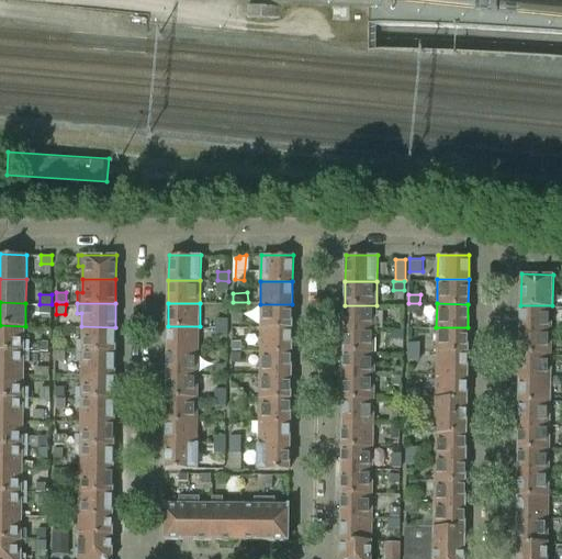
[(292,327),(292,304),(260,304),(260,326),(292,327)]
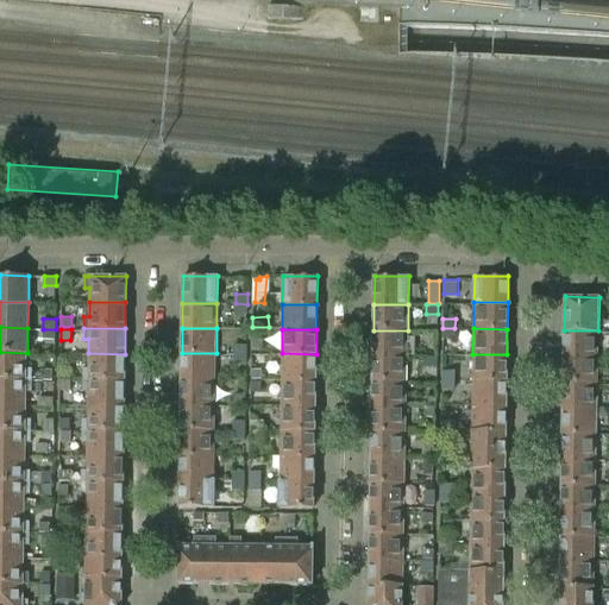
[(407,355),(408,331),(374,331),(372,355),(407,355)]
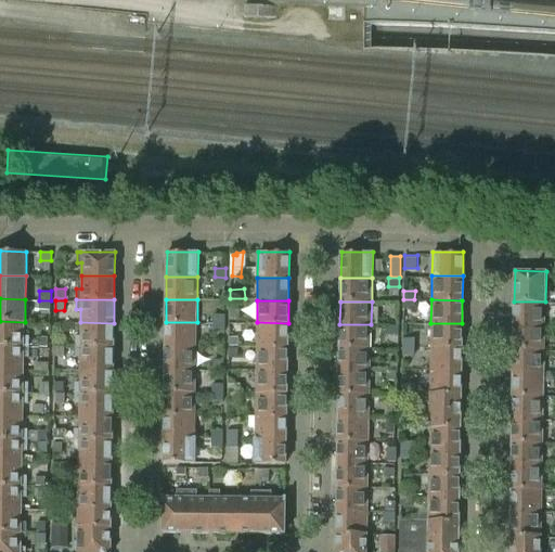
[(545,324),(545,302),(514,302),(514,324),(545,324)]
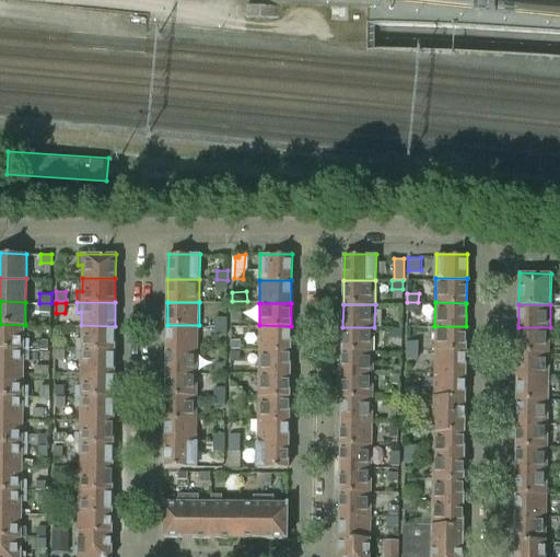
[(243,311),(232,312),(232,320),(243,321),(243,311)]
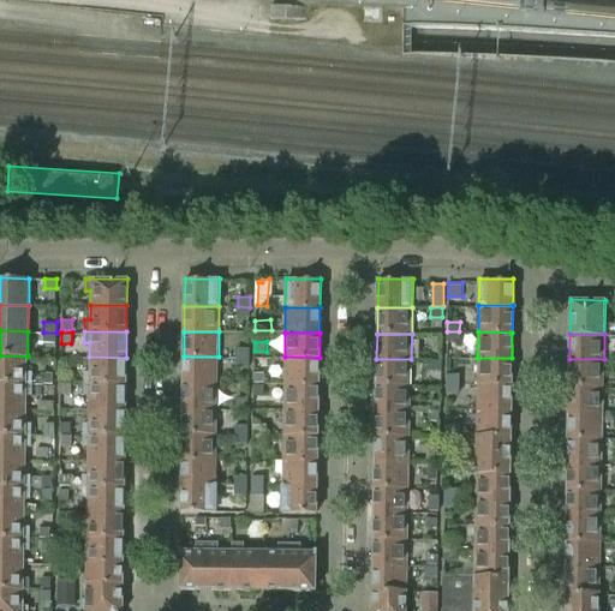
[(237,357),(249,357),(249,347),(237,347),(237,357)]
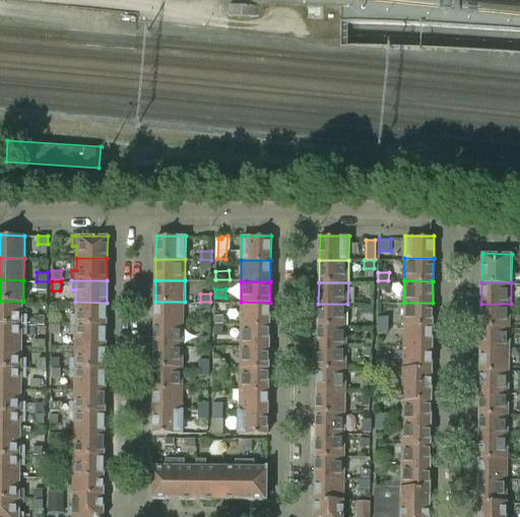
[(23,314),(23,302),(0,301),(0,323),(27,324),(27,314),(23,314)]
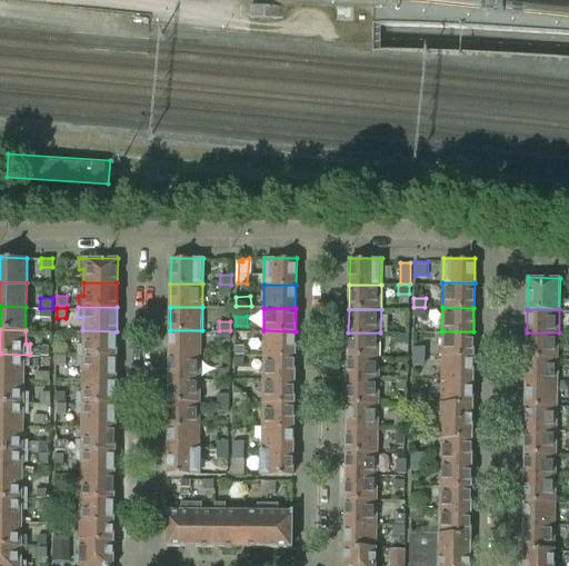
[(116,354),(117,331),(82,330),(82,344),(78,344),(78,354),(116,354)]
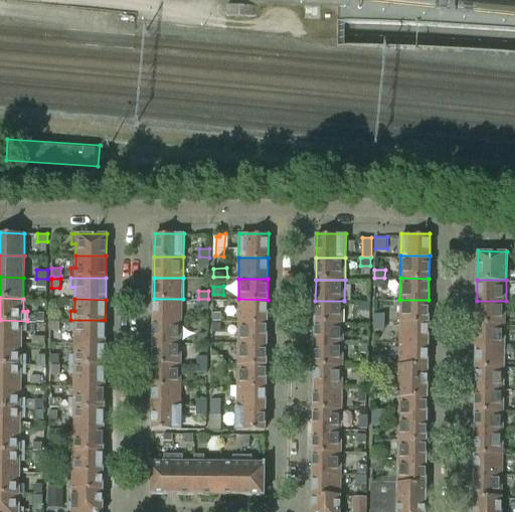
[(182,320),(183,299),(154,299),(153,320),(182,320)]
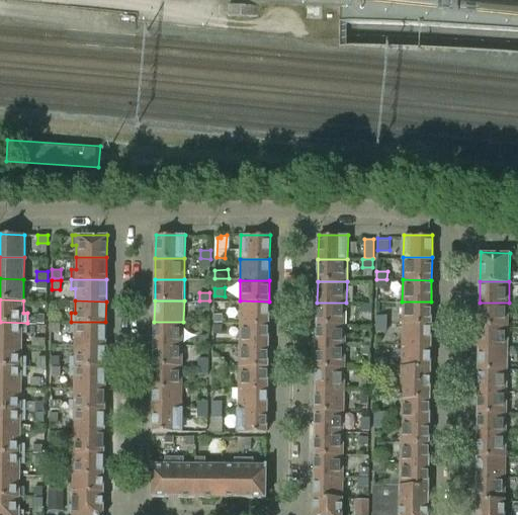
[(268,323),(269,302),(240,301),(239,323),(268,323)]
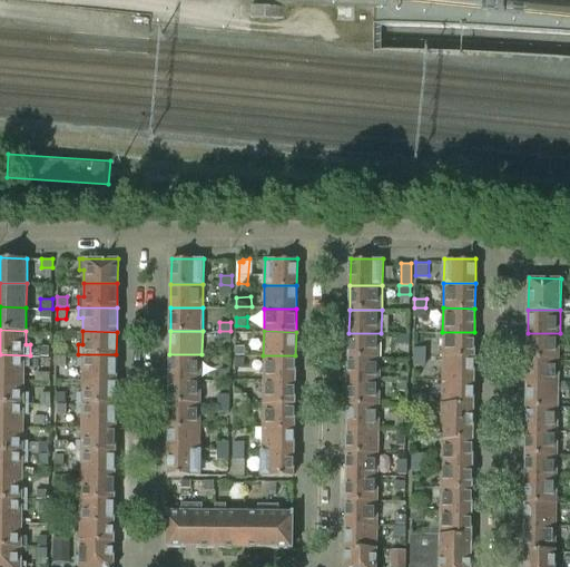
[(399,332),(399,344),(410,344),(410,332),(399,332)]
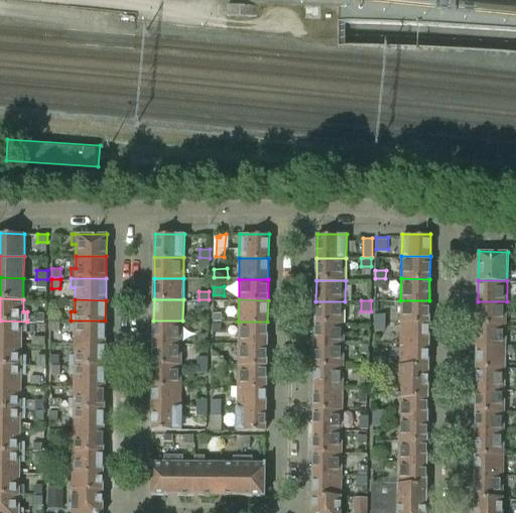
[(429,323),(429,300),(400,300),(400,322),(429,323)]
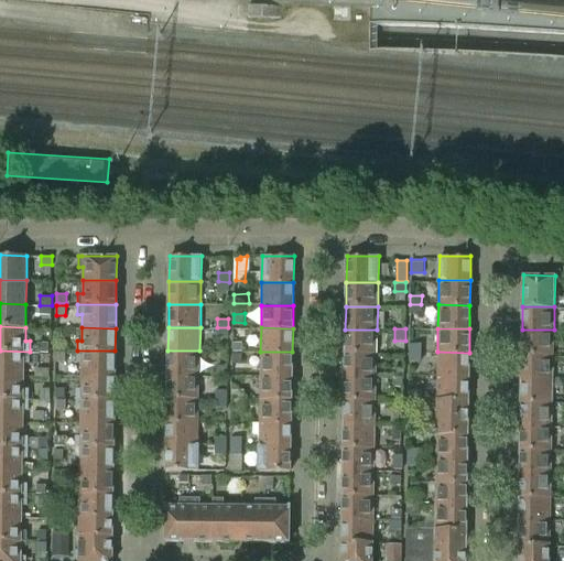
[(377,354),(377,330),(345,330),(345,354),(377,354)]
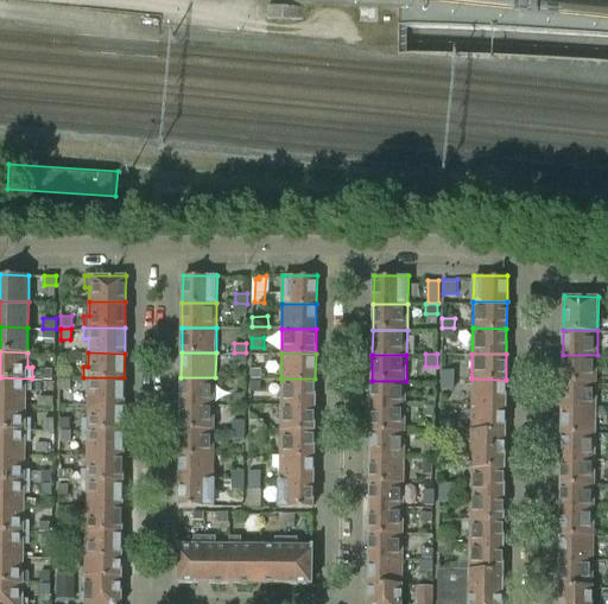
[(596,381),(597,355),(563,355),(563,380),(596,381)]
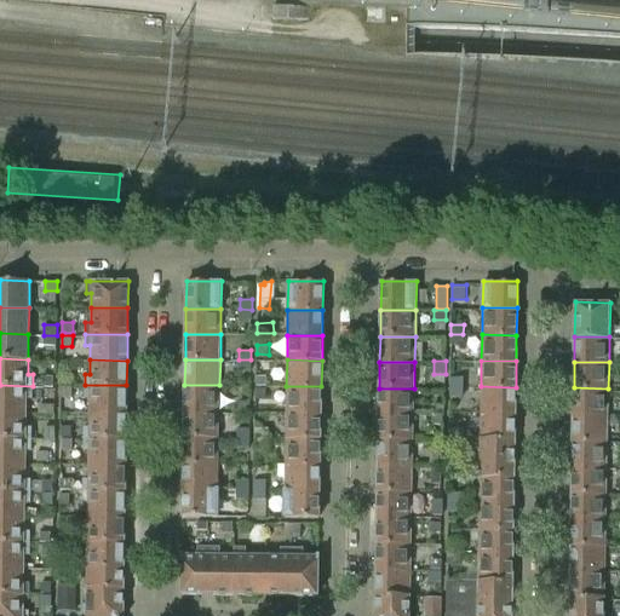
[(42,375),(42,386),(53,386),(53,375),(42,375)]
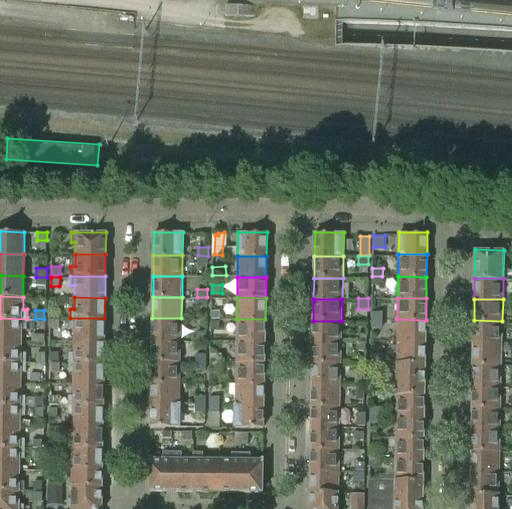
[(371,319),(382,319),(382,311),(371,311),(371,319)]
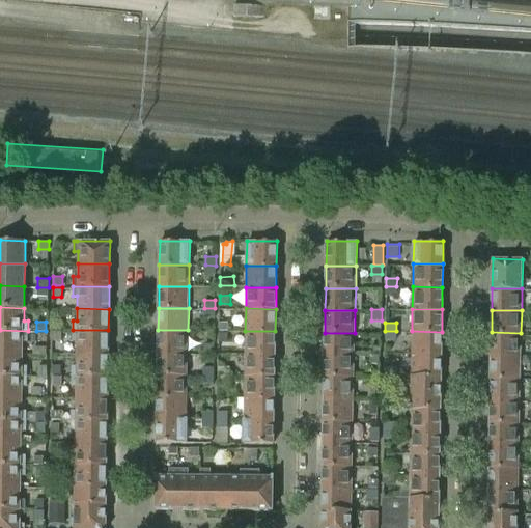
[(28,340),(28,331),(0,330),(0,352),(23,353),(24,340),(28,340)]
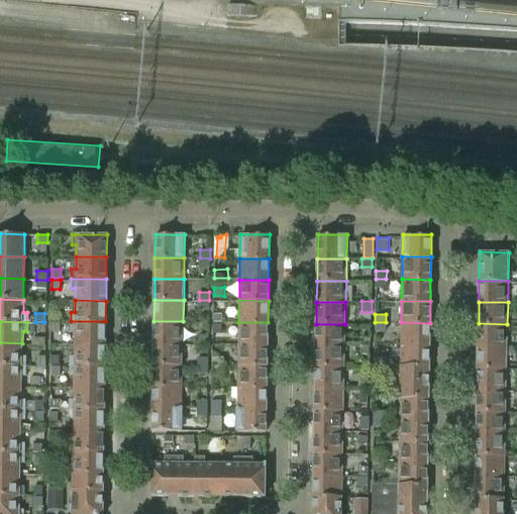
[(105,343),(105,321),(71,321),(70,331),(75,331),(74,343),(105,343)]
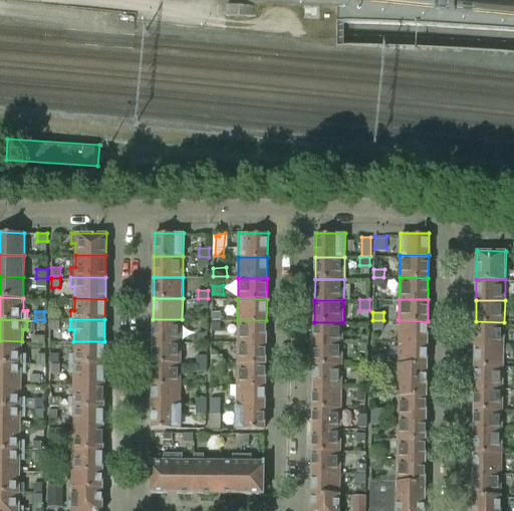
[(182,341),(182,319),(153,319),(153,340),(182,341)]
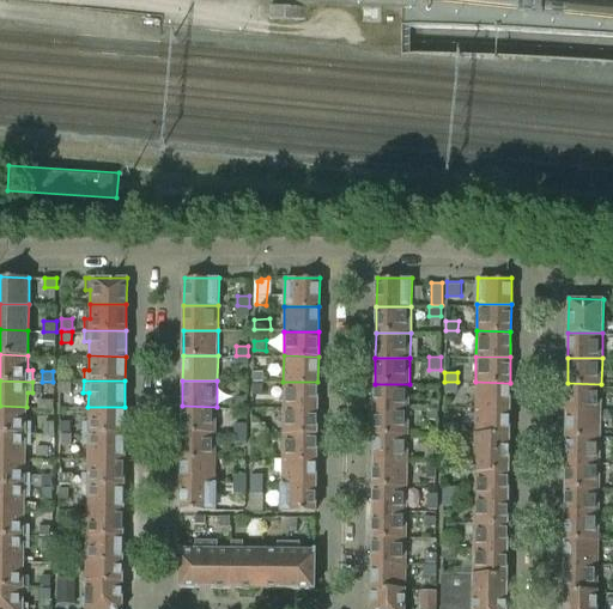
[(71,393),(71,382),(60,382),(60,393),(71,393)]
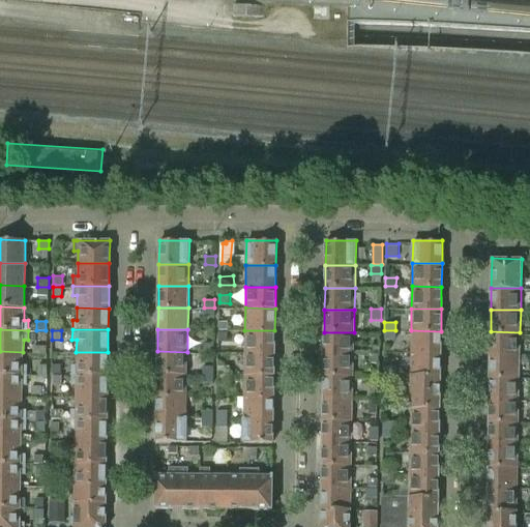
[(274,353),(274,330),(244,330),(244,352),(274,353)]
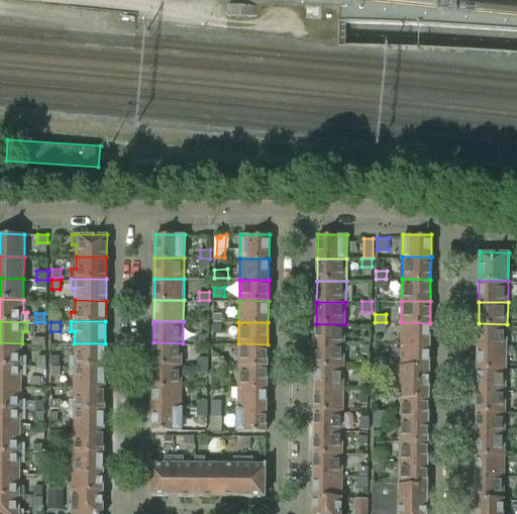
[(429,344),(430,323),(401,322),(401,344),(429,344)]
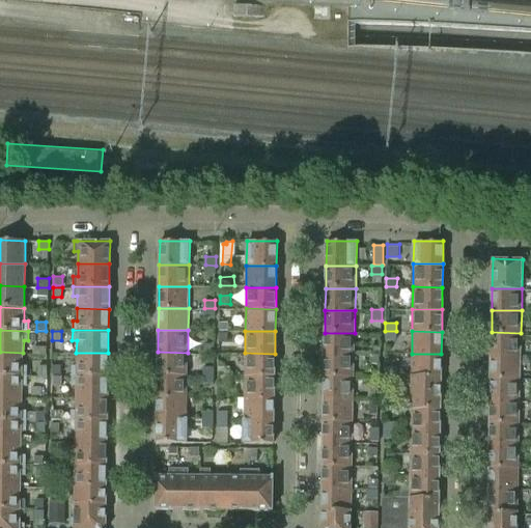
[(521,355),(521,333),(492,332),(491,355),(521,355)]
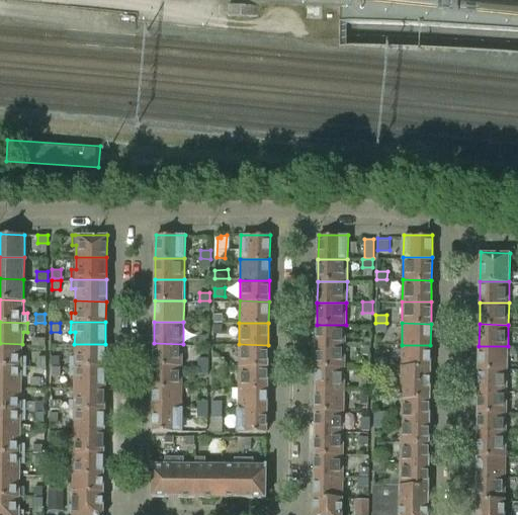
[(45,325),(44,325),(34,325),(34,337),(32,337),(33,344),(45,344),(45,325)]
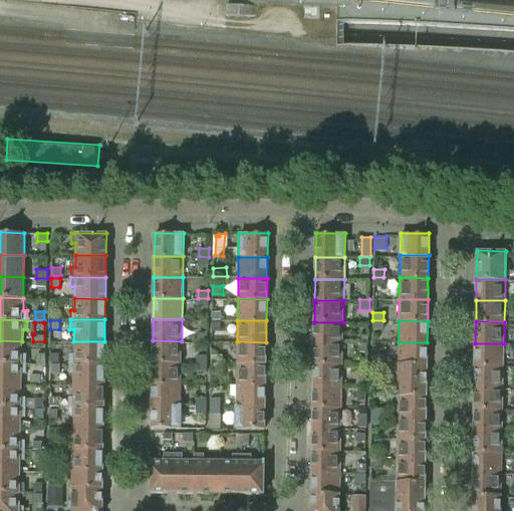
[(343,343),(343,322),(314,322),(314,343),(343,343)]
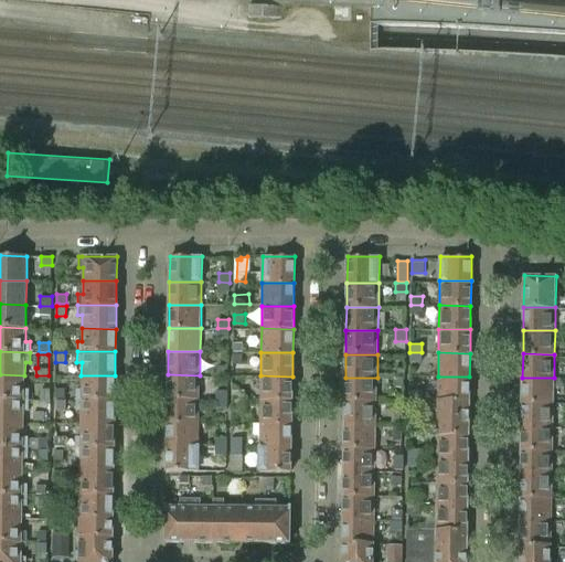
[(235,364),(245,364),(245,356),(235,356),(235,364)]
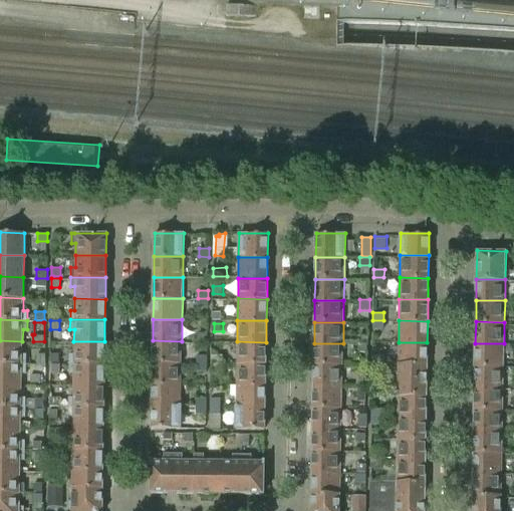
[(207,332),(201,332),(197,332),(196,340),(207,341),(207,332)]
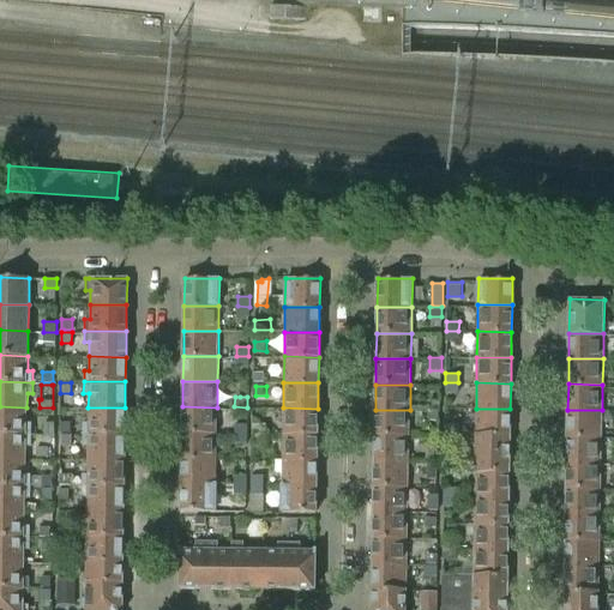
[(427,409),(439,409),(440,399),(428,399),(427,409)]
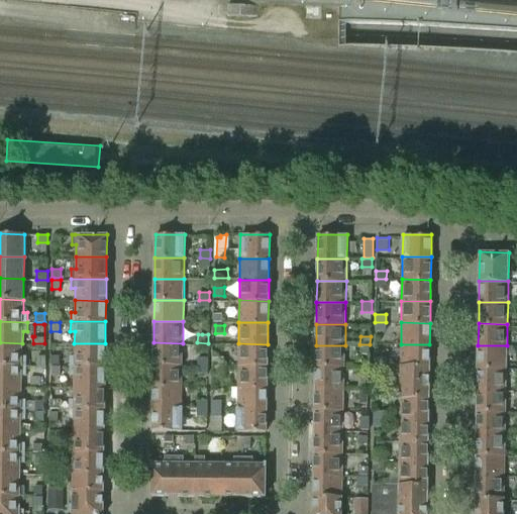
[(22,355),(22,343),(0,342),(0,364),(26,365),(26,355),(22,355)]
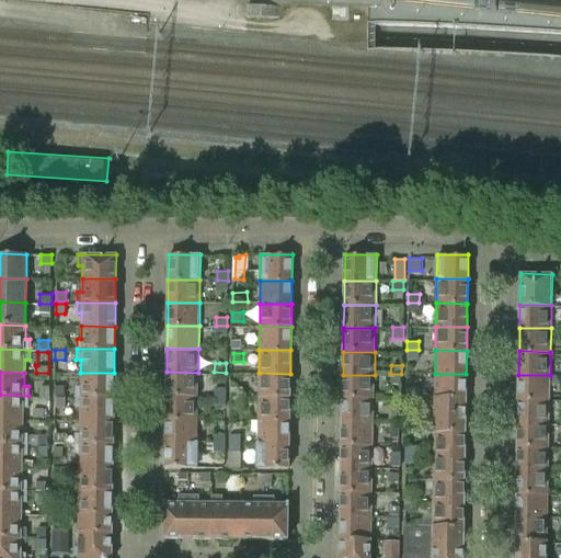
[(198,395),(198,373),(167,372),(167,395),(198,395)]
